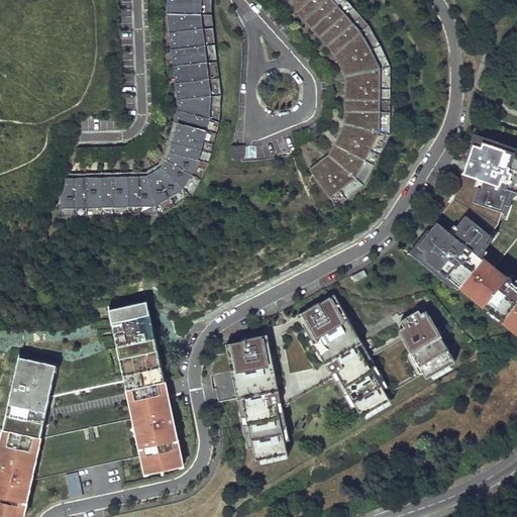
[(202,14),(201,0),(167,0),(168,13),(202,14)]
